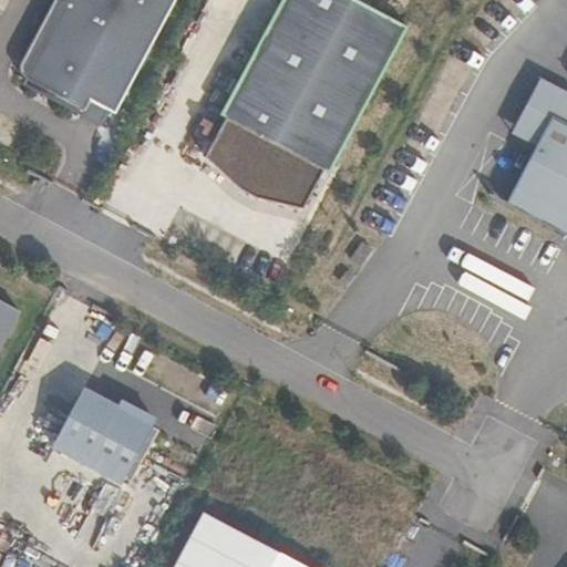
[(116,113),(175,0),(62,0),(41,37),(32,31),(19,53),(17,60),(18,66),(20,72),(27,78),(86,109),(91,100),(111,110),(116,113)]
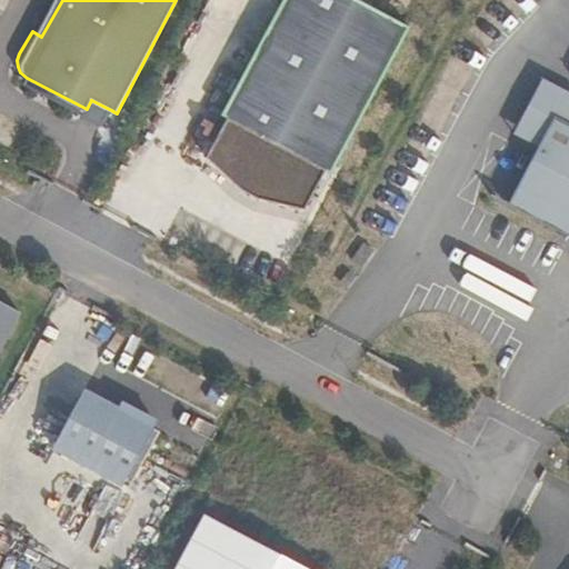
[(49,0),(32,31),(41,37),(62,0),(49,0)]
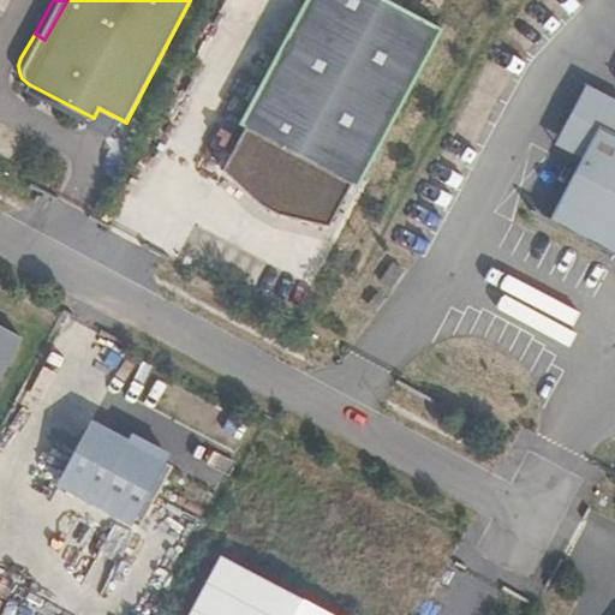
[(357,190),(442,30),(384,0),(305,0),(239,124),(245,127),(221,169),(256,203),(275,215),(327,227),(350,185),(357,190)]
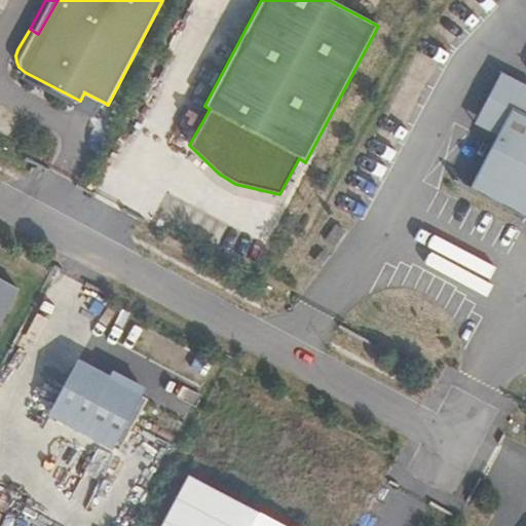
[(96,116),(103,102),(84,92),(80,101),(25,72),(22,78),(96,116)]
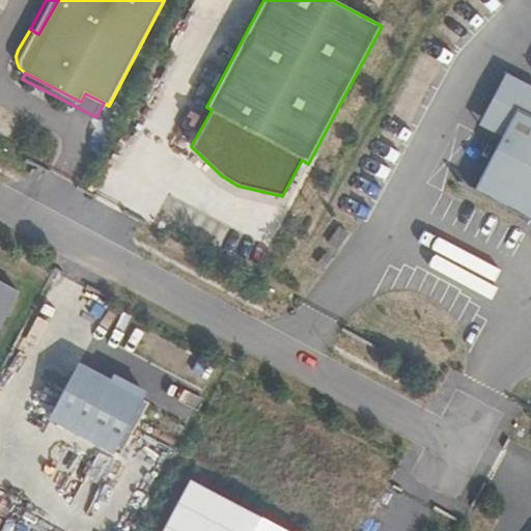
[(530,86),(506,74),(479,124),(500,137),(515,108),(530,116),(530,86)]
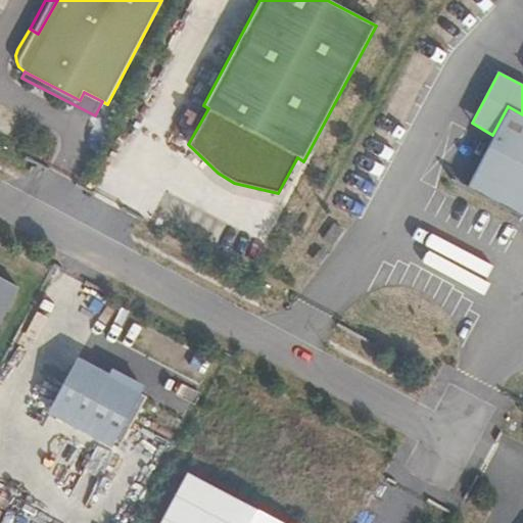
[(522,114),(508,106),(492,135),(465,189),(522,220),(522,114)]
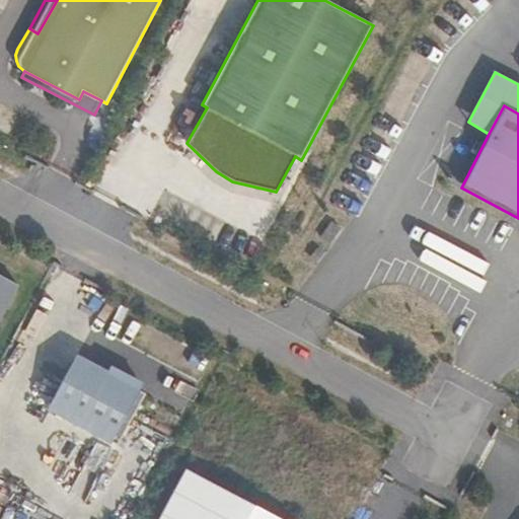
[(0,317),(18,283),(0,273),(0,317)]
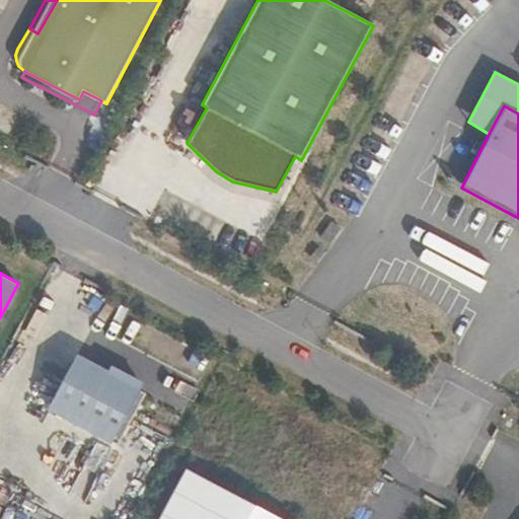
[(76,355),(49,406),(118,443),(145,392),(140,389),(107,372),(76,355)]
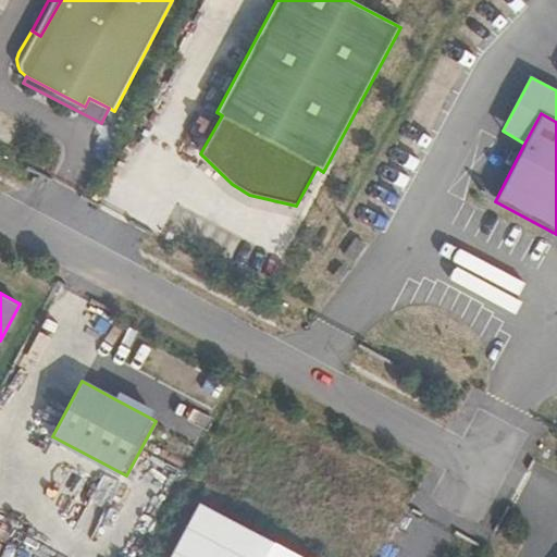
[(119,393),(115,399),(150,418),(153,411),(119,393)]
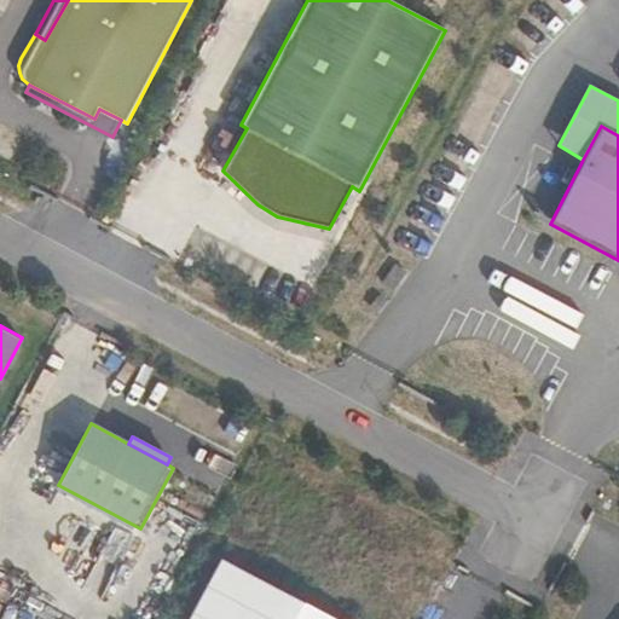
[(320,618),(218,565),(189,618),(320,618)]
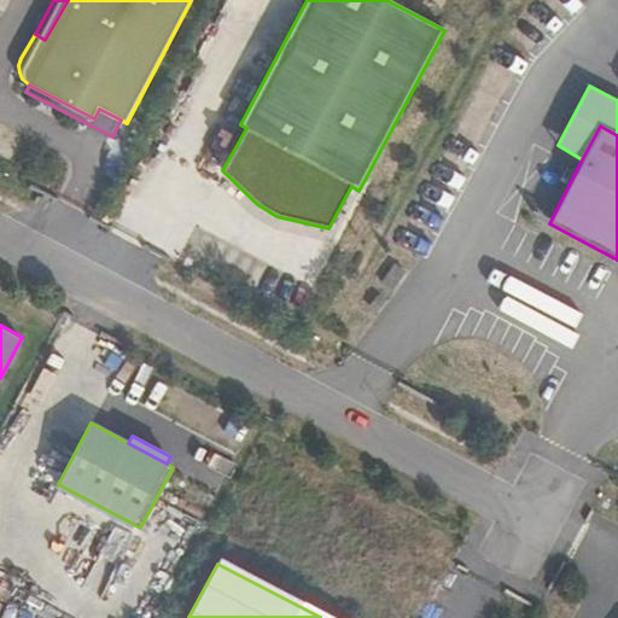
All buildings are outlined.
